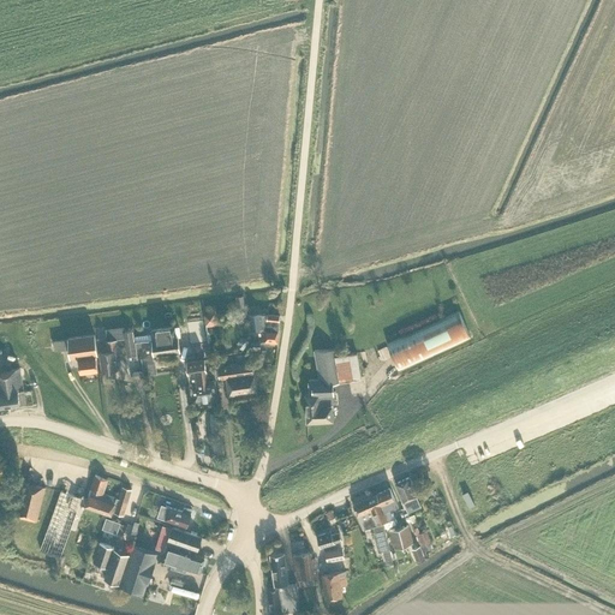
[(399,370),(471,338),(459,311),(387,344),(399,370)]
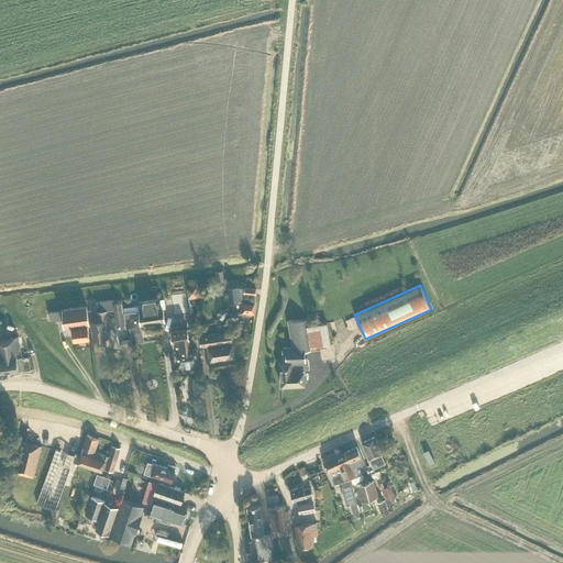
[(197,290),(196,286),(187,287),(188,298),(199,297),(199,290),(197,290)]
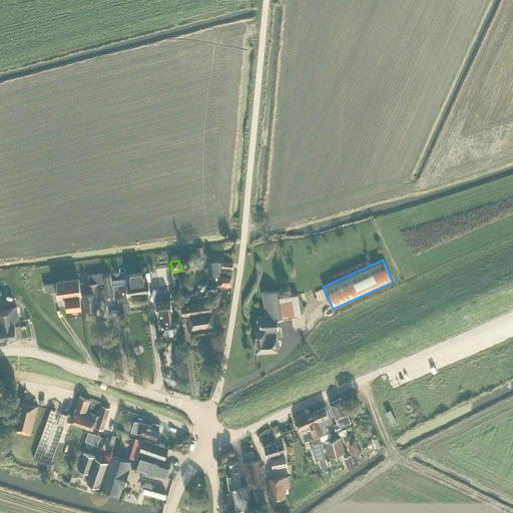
[(217,262),(208,263),(208,275),(219,274),(219,275),(221,275),(220,285),(230,286),(232,264),(222,263),(217,262)]
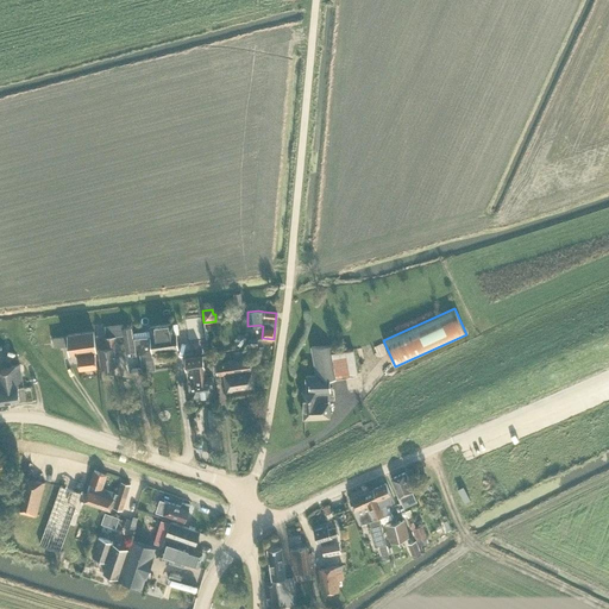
[(201,318),(187,320),(189,341),(205,339),(201,318)]
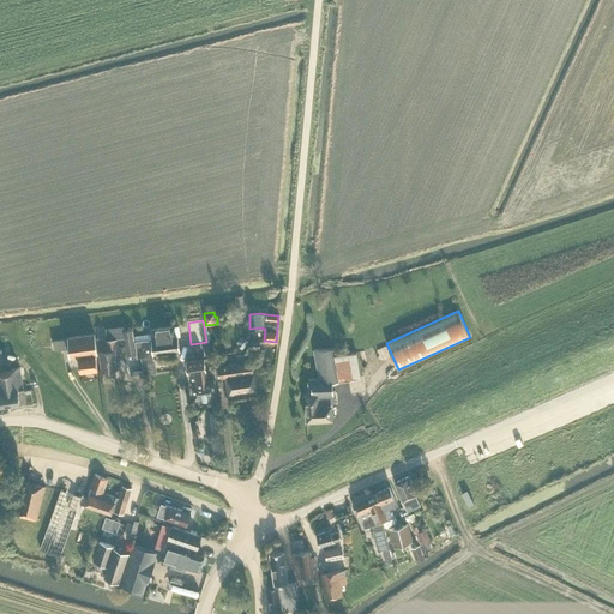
[(175,336),(174,326),(151,329),(152,339),(136,341),(137,357),(140,357),(143,374),(156,373),(155,359),(154,359),(154,354),(179,351),(176,336),(175,336)]
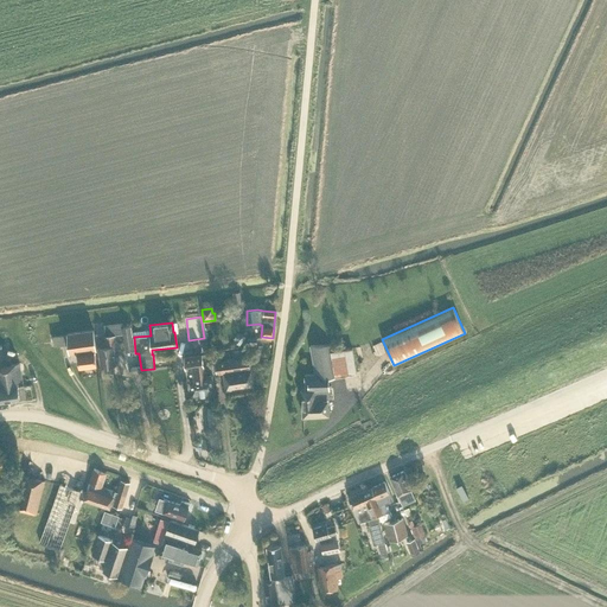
[(132,325),(123,327),(123,333),(114,334),(113,324),(103,325),(104,336),(106,346),(98,347),(100,365),(116,364),(114,346),(116,345),(123,344),(125,351),(134,350),(132,325)]
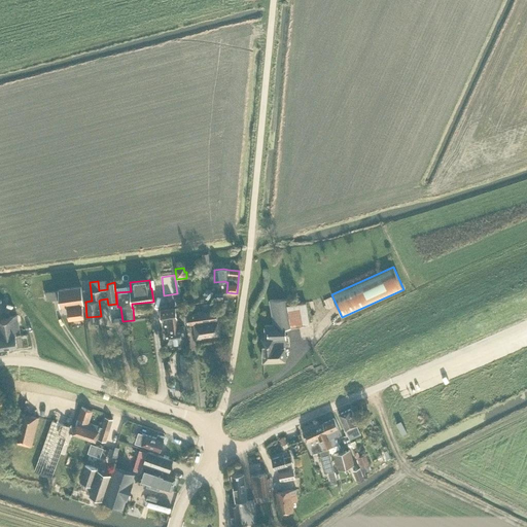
[(69,319),(83,318),(81,305),(83,304),(81,286),(59,289),(44,291),(46,300),(59,297),(60,307),(67,306),(69,319)]
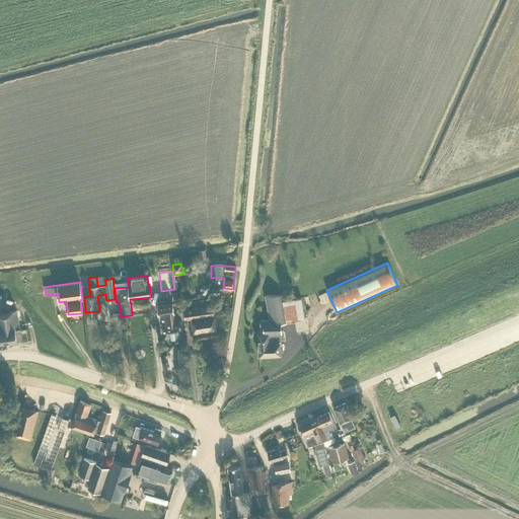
[(17,341),(21,340),(20,328),(19,328),(16,310),(4,312),(1,295),(0,294),(0,344),(17,341)]
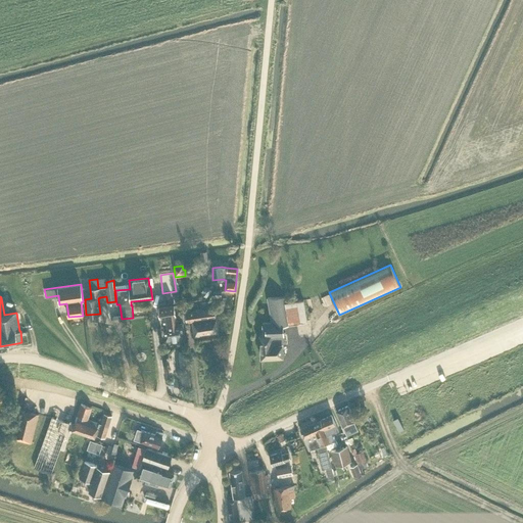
[(264,335),(259,335),(260,359),(281,358),(283,358),(283,344),(283,335),(284,335),(283,326),(288,325),(284,302),(283,296),(271,297),(267,297),(272,322),(263,323),(264,335)]
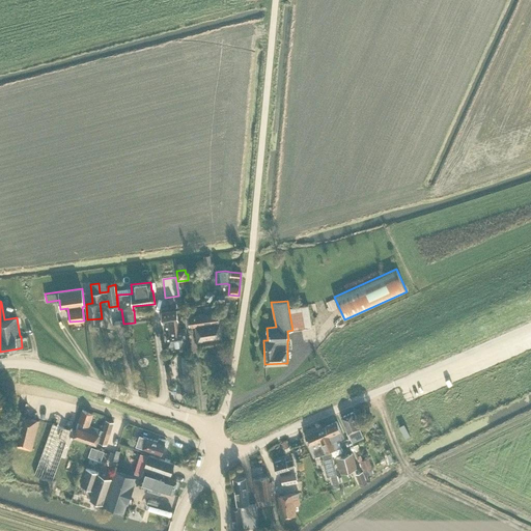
[(288,307),(292,330),(312,327),(308,304),(288,307)]
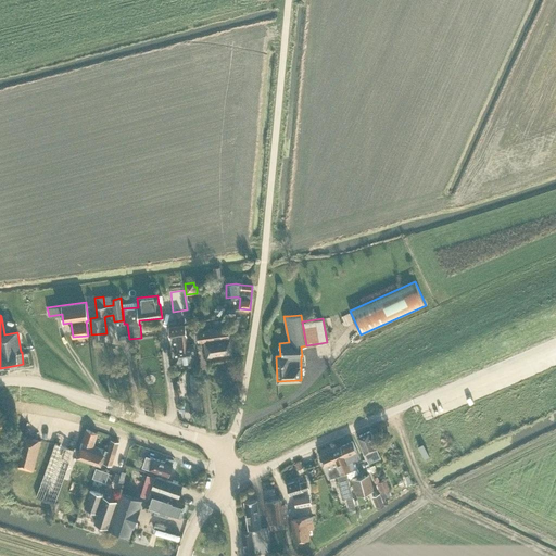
[(231,343),(232,343),(231,340),(230,339),(230,338),(229,338),(228,327),(227,327),(226,325),(222,325),(220,323),(213,324),(214,329),(203,330),(197,331),(197,332),(193,333),(194,342),(204,341),(206,357),(232,354),(230,344),(231,343)]
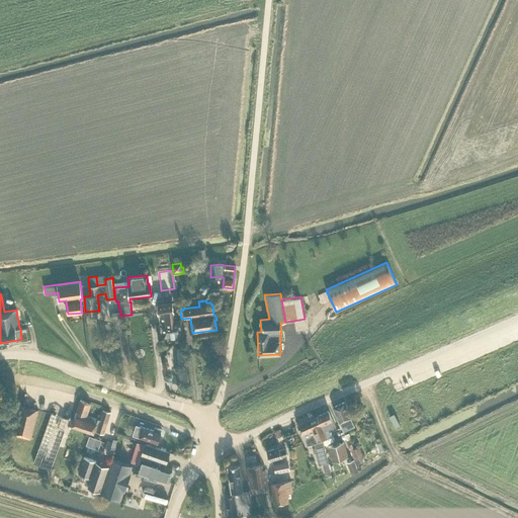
[(174,321),(173,311),(172,301),(158,304),(160,323),(162,323),(164,337),(183,334),(181,320),(174,321)]
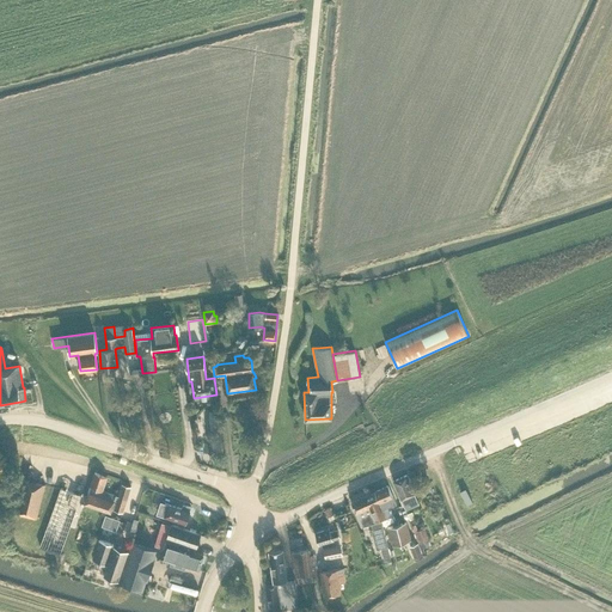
[(90,487),(102,490),(106,477),(95,472),(90,487)]
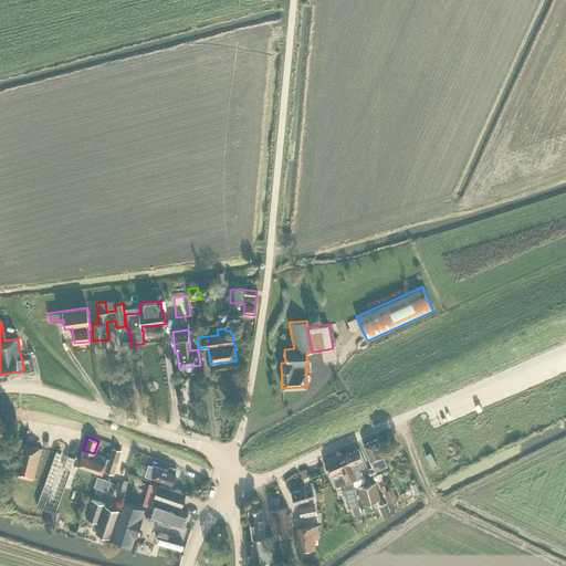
[(387,465),(384,456),(376,439),(364,444),(370,461),(375,471),(387,465)]
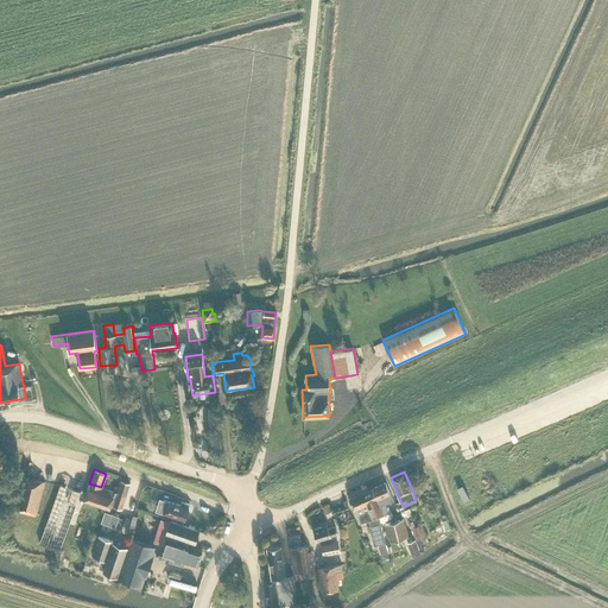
[(36,514),(44,481),(23,476),(14,510),(36,514)]
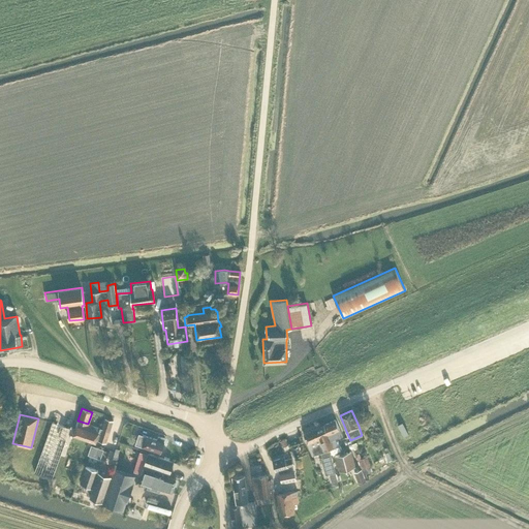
[(105,442),(113,421),(105,418),(102,429),(88,424),(78,421),(72,435),(95,443),(96,440),(105,442)]
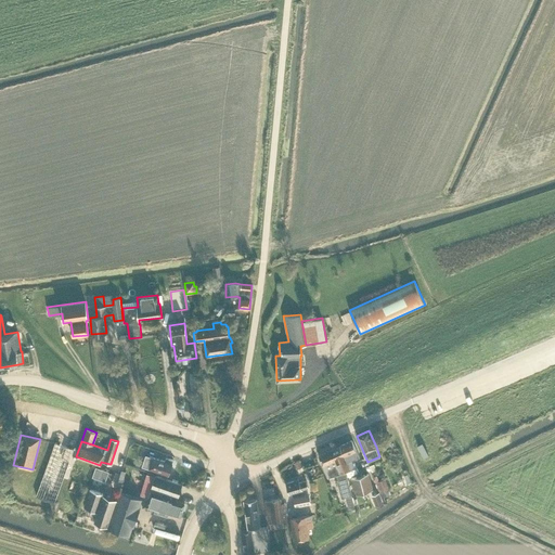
[(351,440),(339,446),(348,467),(349,469),(355,467),(351,459),(359,456),(356,450),(351,440)]
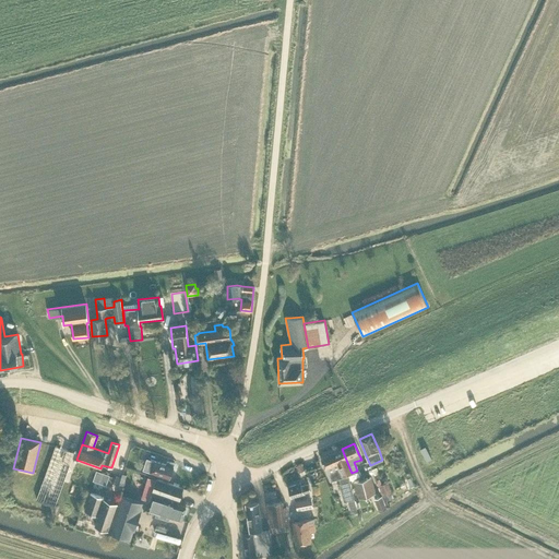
[(55,506),(74,452),(56,445),(36,499),(55,506)]
